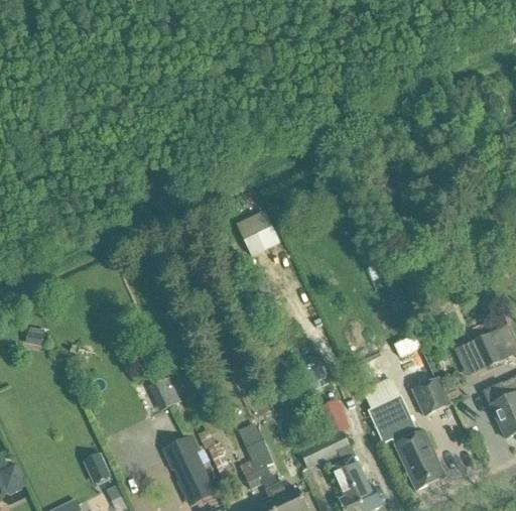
[(515,345),(506,322),(490,329),(503,358),(515,352),(515,345)]
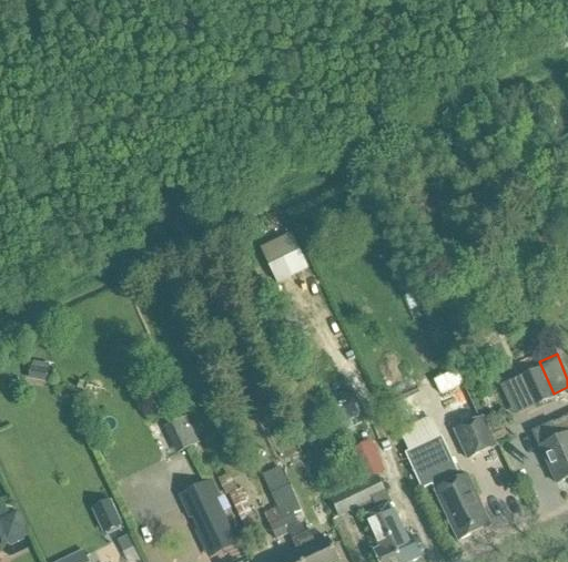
[(521,369),(536,401),(554,394),(539,361),(521,369)]
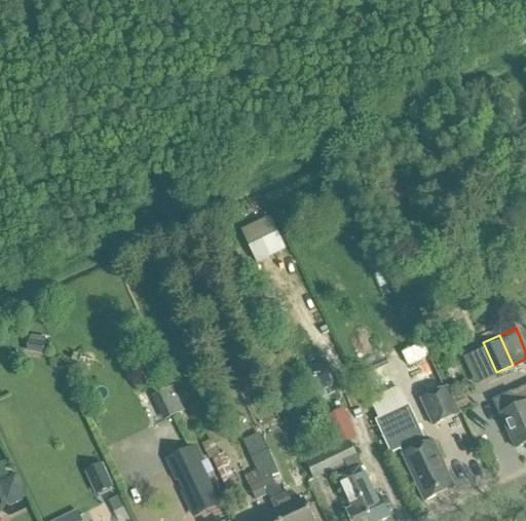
[(44,352),(46,339),(30,336),(28,350),(44,352)]
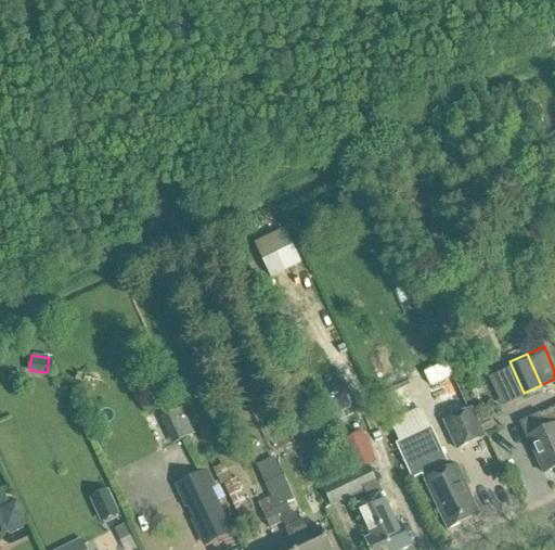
[(449,360),(425,368),(428,378),(452,370),(449,360)]
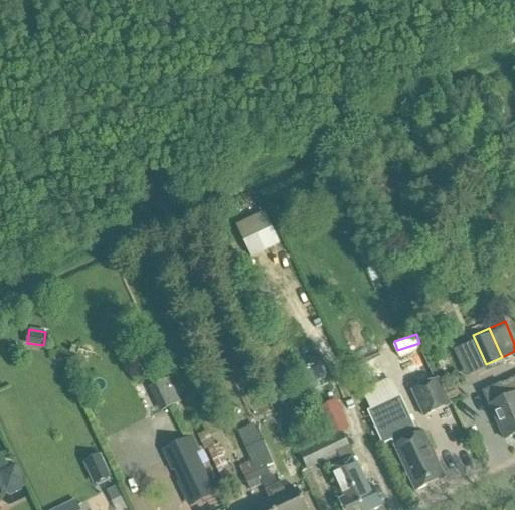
[(491,403),(506,437),(514,432),(514,375),(502,381),(508,395),(491,403)]
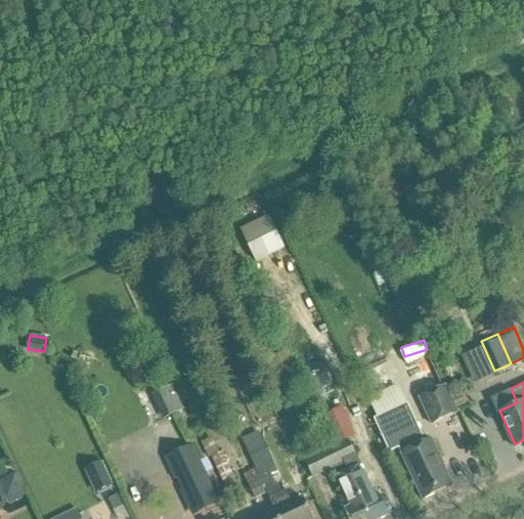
[(168,414),(182,406),(171,384),(157,390),(168,414)]
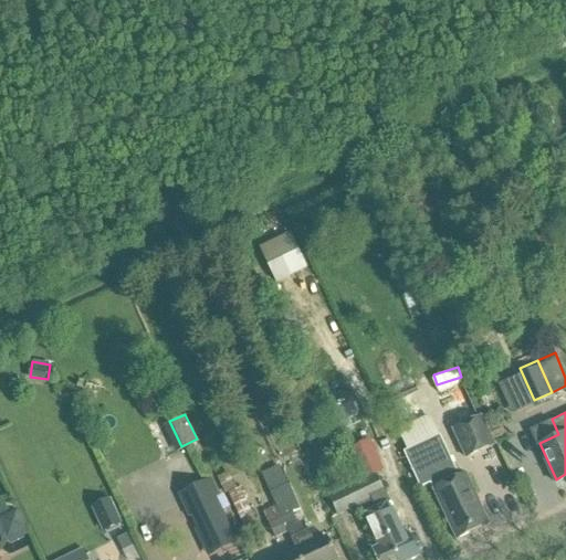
[(453,426),(467,455),(494,442),(482,414),(453,426)]
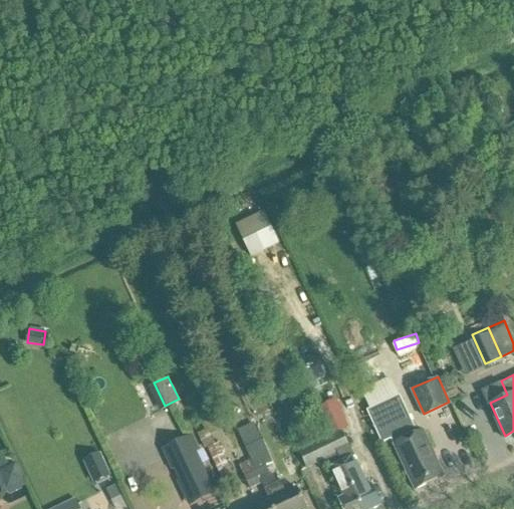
[(392,437),(415,488),(445,474),(424,429),(418,431),(400,393),(367,409),(382,441),(392,437)]
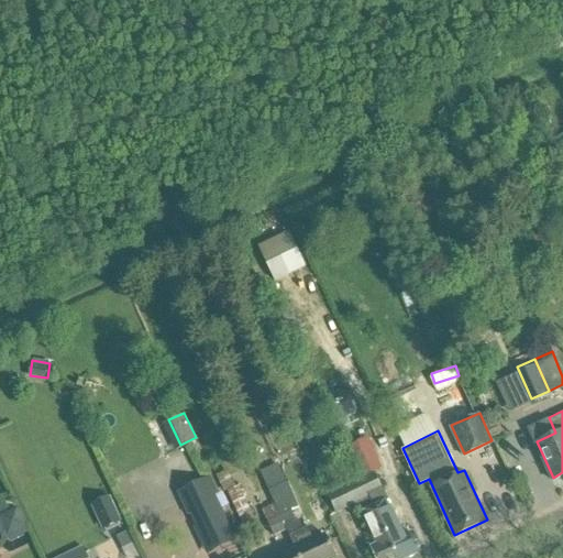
[(345,445),(360,477),(374,470),(381,467),(366,435),(345,445)]
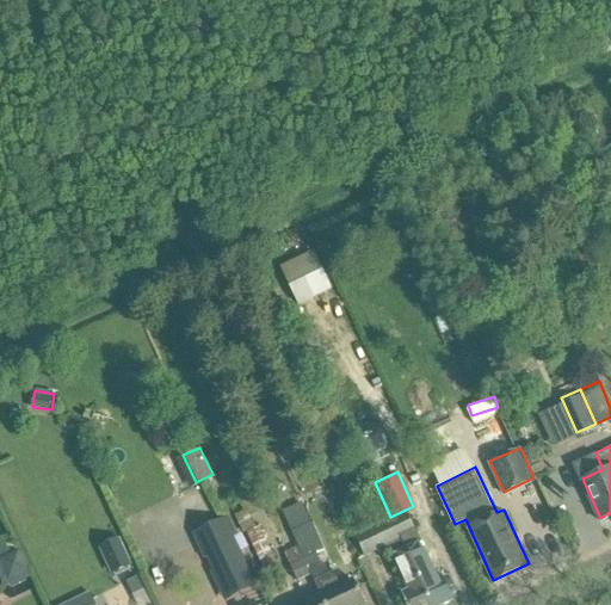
[(321,545),(301,499),(283,507),(303,554),(321,545)]
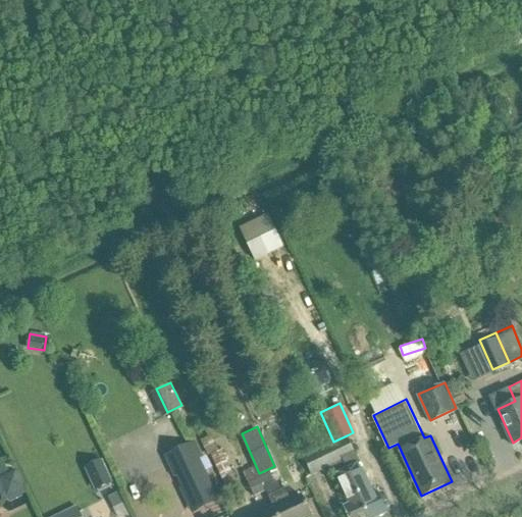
[(354,451),(347,435),(333,442),(329,432),(299,448),(311,471),(354,451)]
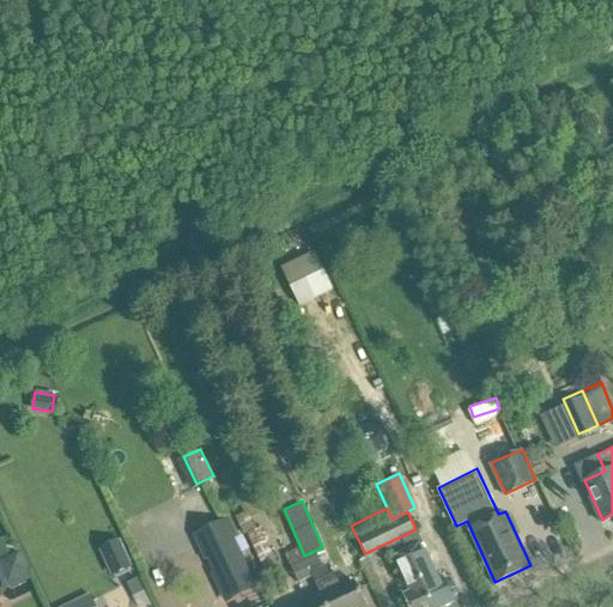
[(235,511),(195,522),(217,595),(255,584),(235,511)]
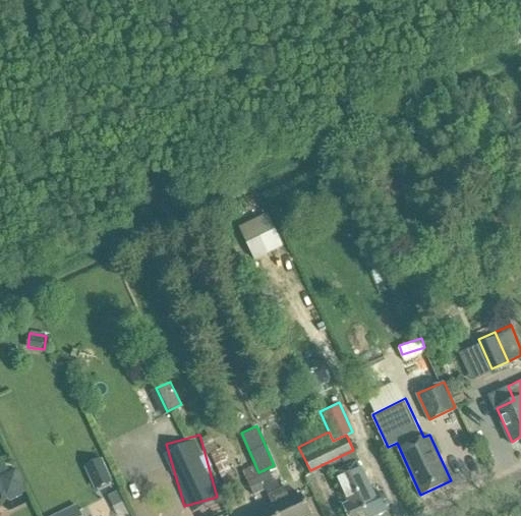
[(238,483),(221,447),(211,452),(228,489),(238,483)]
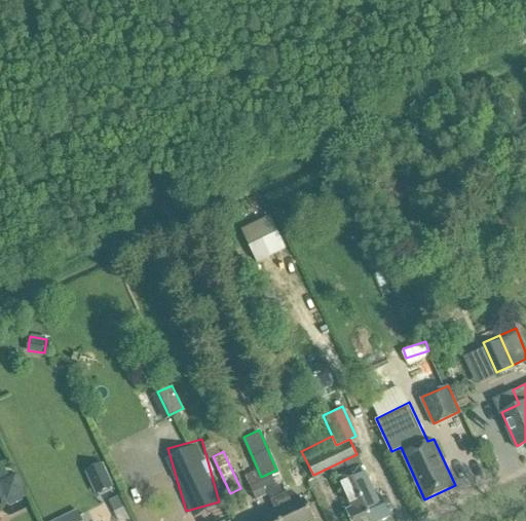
[(12,457),(0,461),(0,493),(3,501),(26,493),(12,457)]
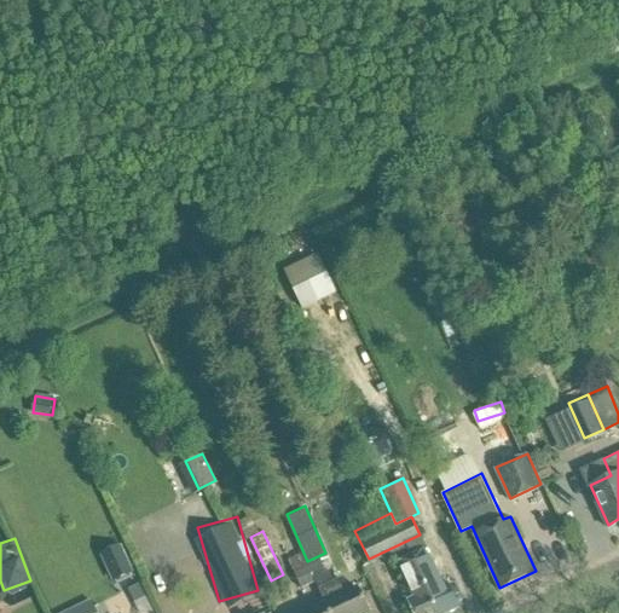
[(105,566),(125,556),(119,544),(98,553),(105,566)]
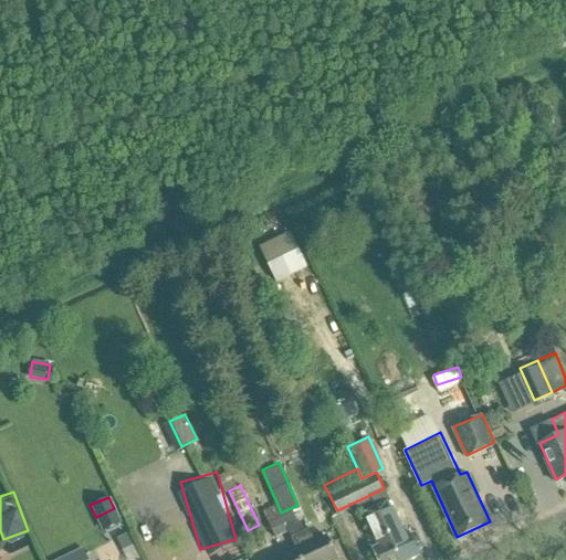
[(376,507),(400,559),(406,559),(419,555),(409,531),(404,534),(388,502),(376,507)]
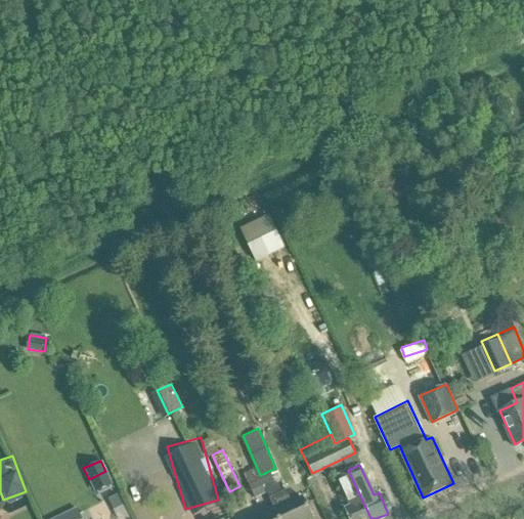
[(346,507),(351,518),(370,518),(348,470),(337,475),(350,505),(346,507)]
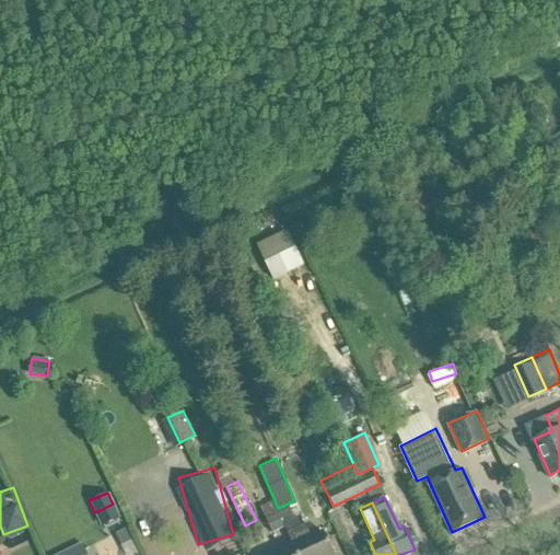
[(282,518),(292,513),(289,505),(279,509),(282,518)]
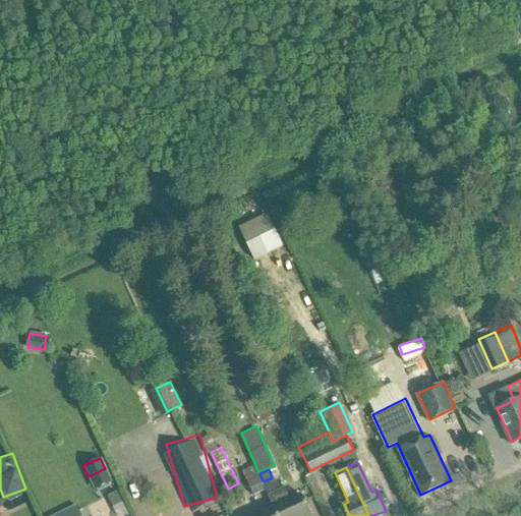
[(263,481),(259,473),(247,479),(253,493),(266,486),(263,481)]
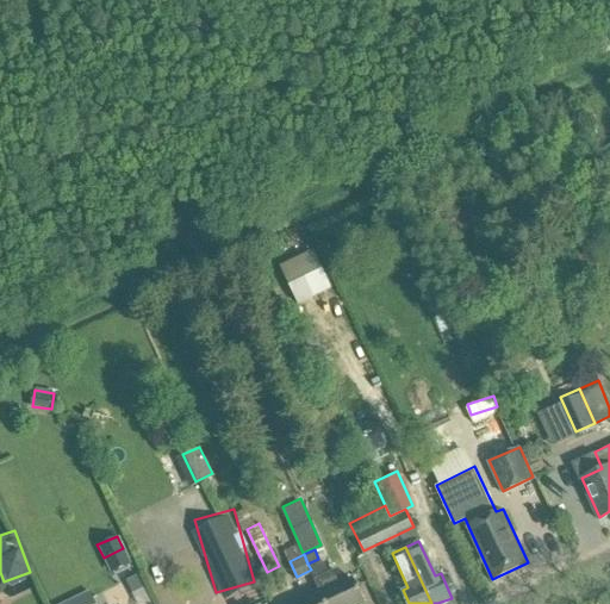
[(311,570),(322,592),(327,603),(360,603),(366,602),(354,577),(344,581),(336,564),(328,568),(322,556),(318,559),(307,564),(311,570)]
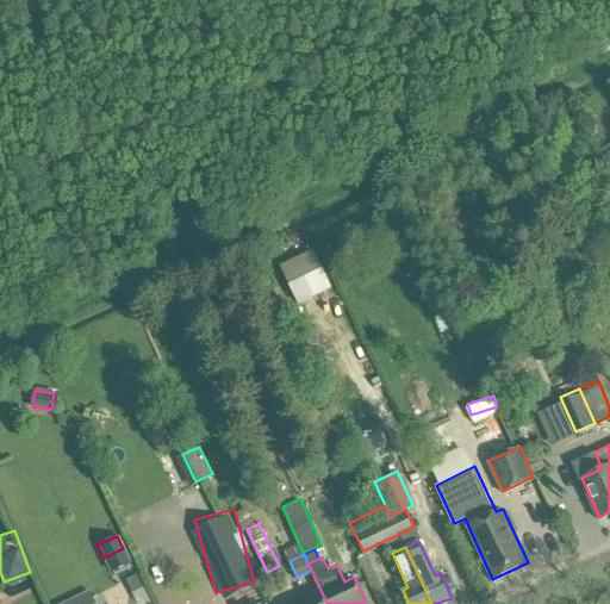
[(135,573),(124,578),(130,591),(142,585),(135,573)]
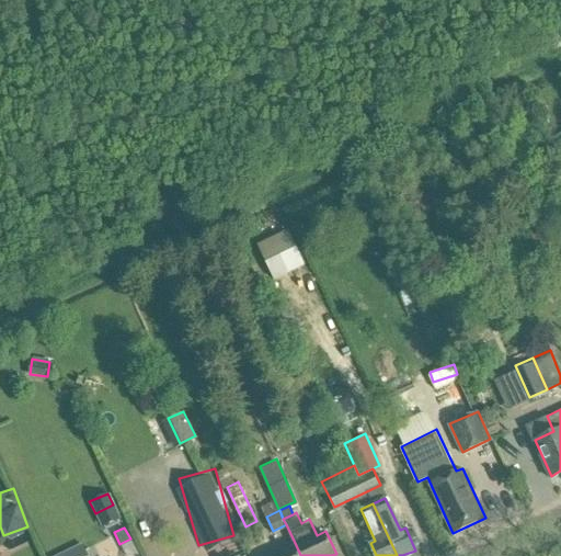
[(49,555),(84,555),(89,555),(82,542),(49,555)]
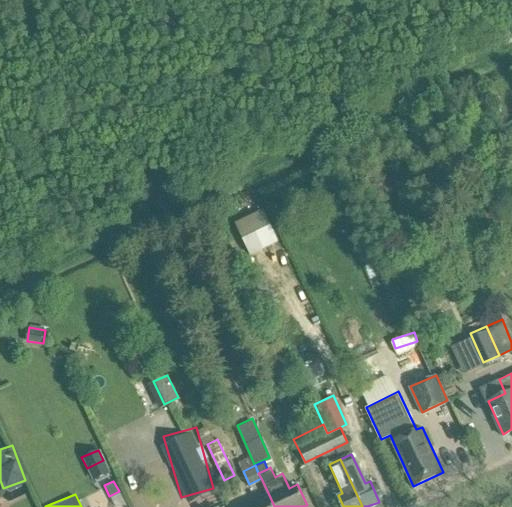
[(248,506),(274,506),(270,497),(248,506)]
